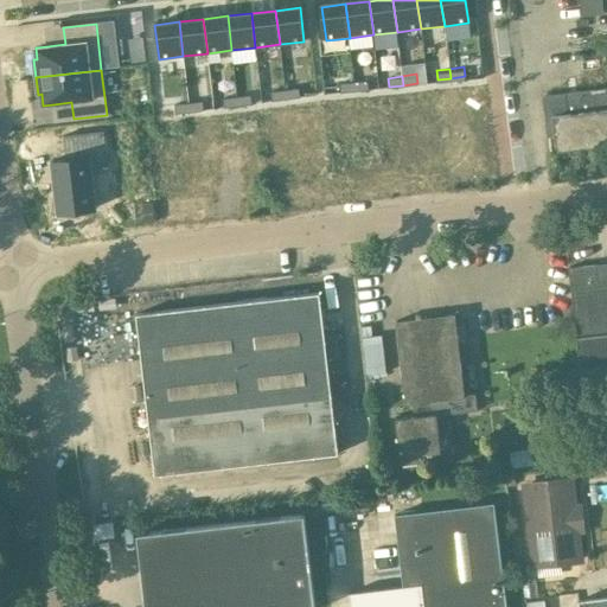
[(368,81),(353,83),(355,93),(369,90),(368,81)]
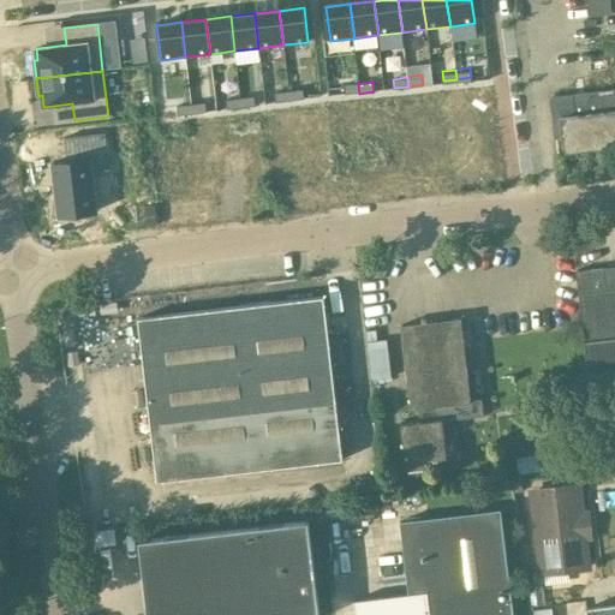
[(358,84),(344,87),(345,95),(359,94),(358,84)]
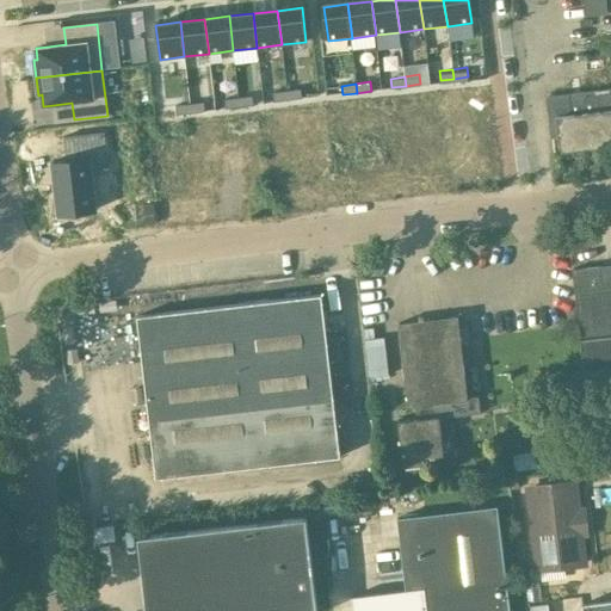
[(301,90),(287,91),(288,100),(302,99),(301,90)]
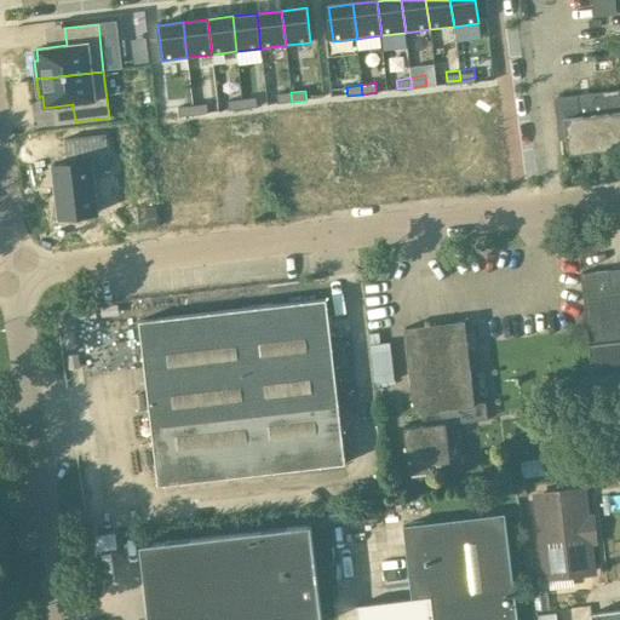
[(619,91),(587,95),(595,151),(619,148),(619,91)]
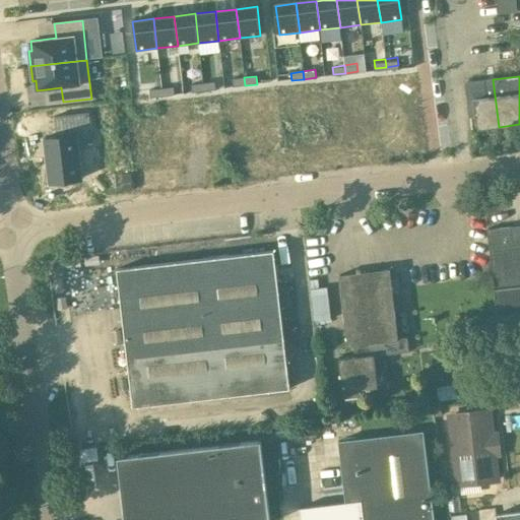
[(244,77),(232,79),(233,87),(245,85),(244,77)]
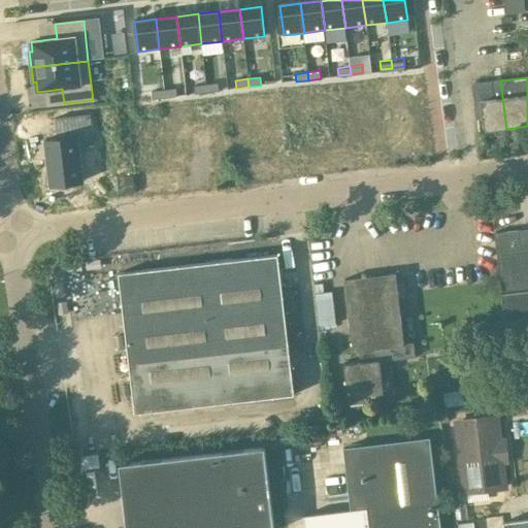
[(506,129),(500,80),(473,84),(476,116),(483,114),(485,131),(506,129)]
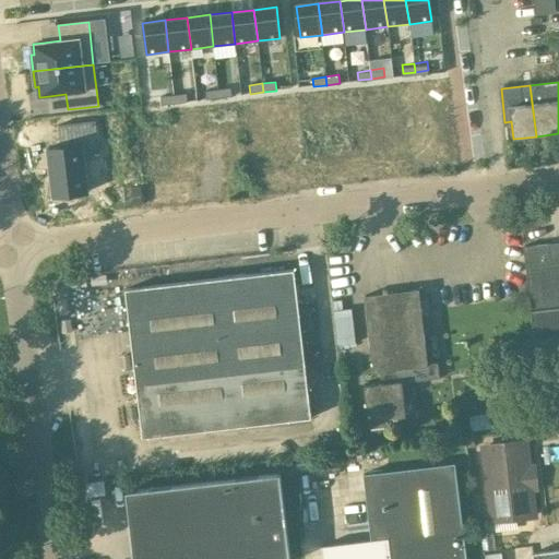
[(232,87),(218,90),(219,98),(233,96),(232,87)]
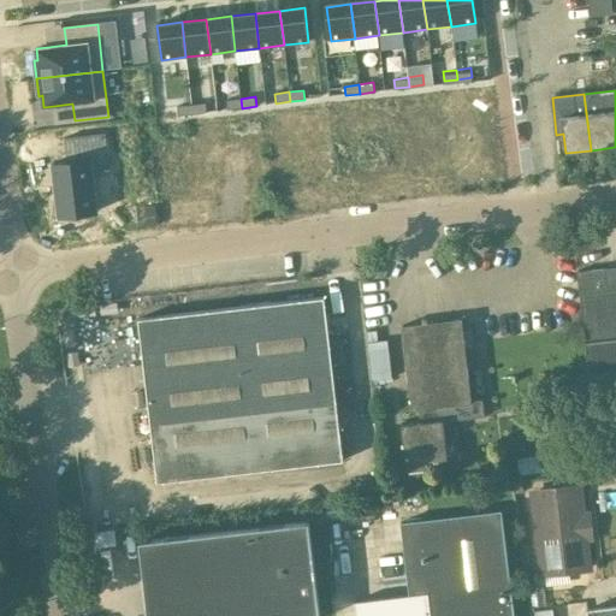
[(241,99),(226,100),(227,110),(242,108),(241,99)]
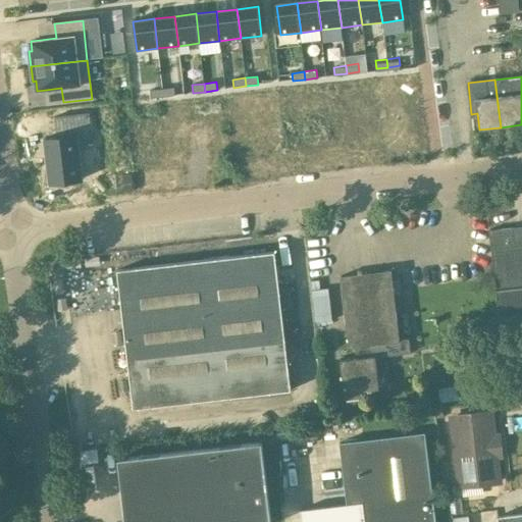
[(174,88),(162,89),(163,97),(175,96),(174,88)]
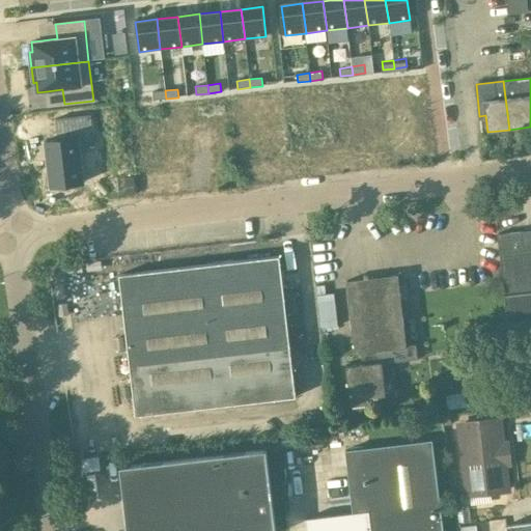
[(165,90),(152,92),(154,101),(166,99),(165,90)]
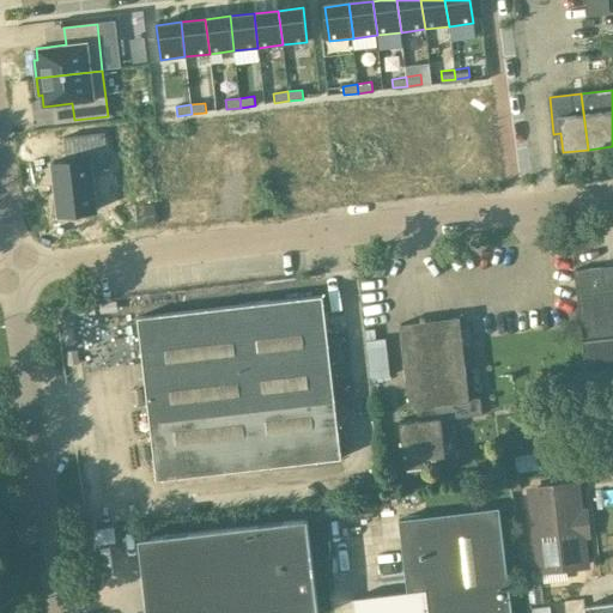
[(65,162),(53,163),(60,216),(97,211),(91,170),(107,168),(102,133),(62,138),(65,162)]
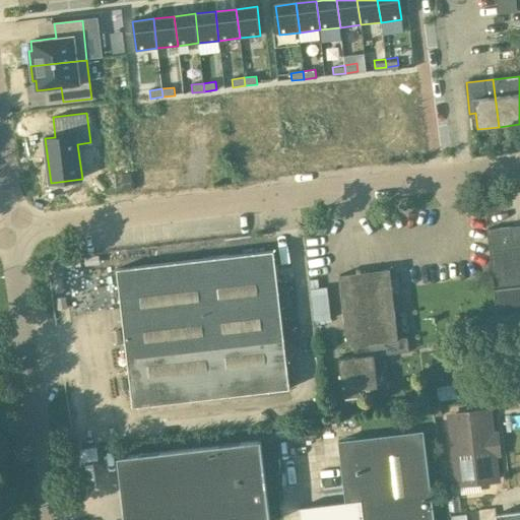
[(519,225),(488,230),(500,330),(519,327),(519,225)]
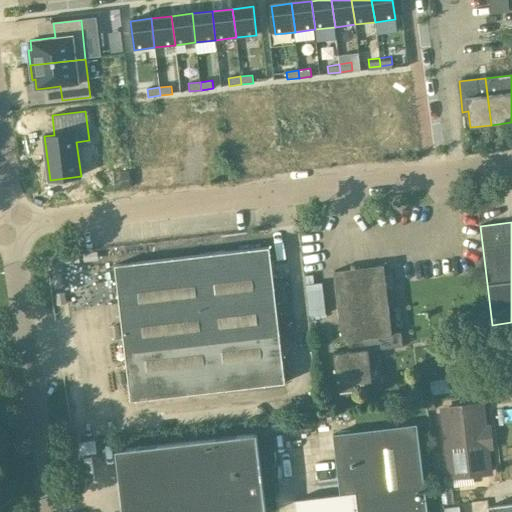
[(131,401),(285,383),(270,247),(116,265),(131,401)]
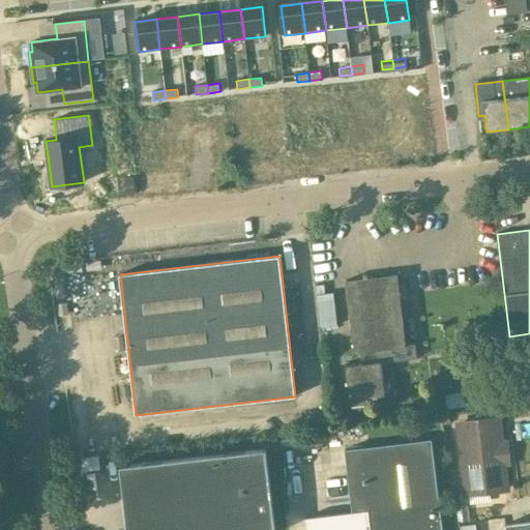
[(416,346),(406,347),(398,274),(346,281),(354,353),(360,352),(361,364),(347,366),(351,405),(366,403),(366,396),(384,394),(380,362),(417,358),(416,346)]
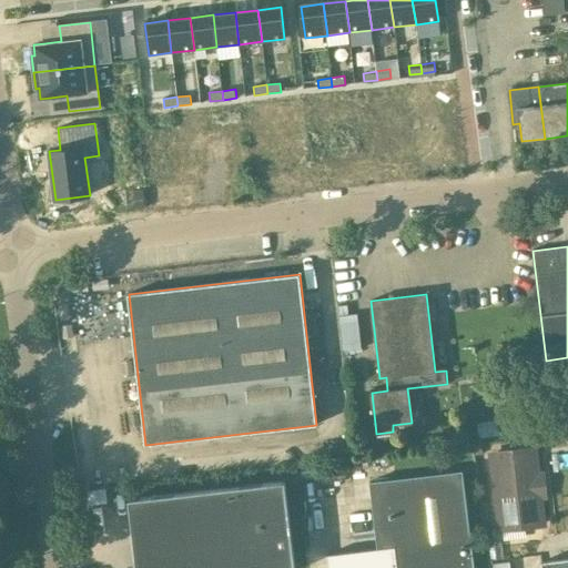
[(342,348),(361,347),(359,313),(341,314),(342,348)]
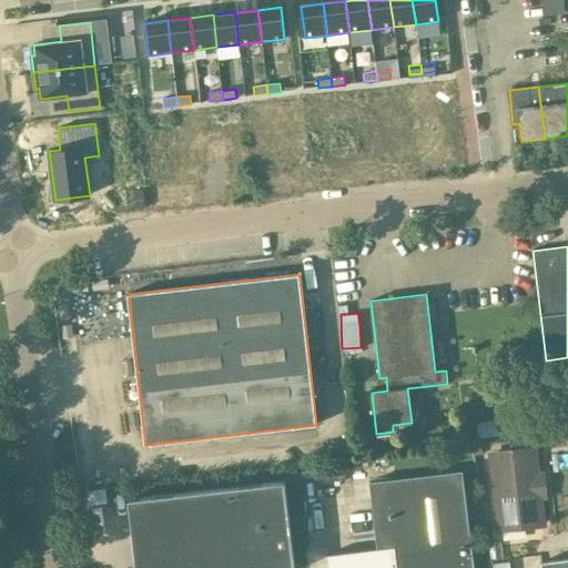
[(501,529),(526,526),(525,516),(541,514),(535,450),(493,455),(501,529)]
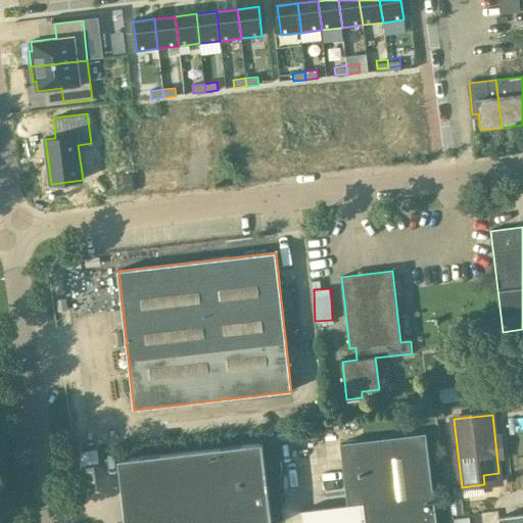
[(365,503),(367,522),(437,522),(426,431),(340,441),(348,505),(365,503)]
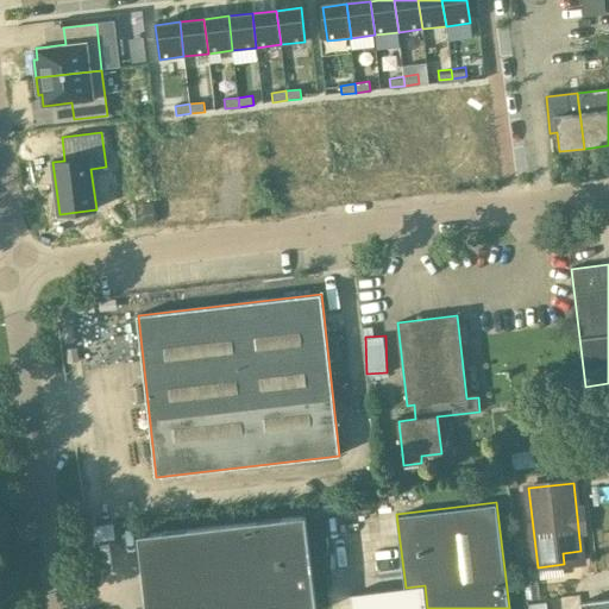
[(146,608),(315,608),(306,516),(138,535),(146,608)]
